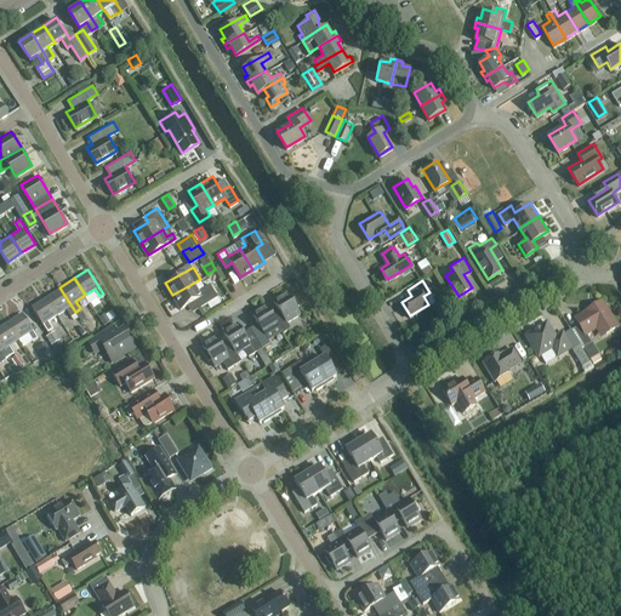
[(194,283),(172,295),(181,307),(195,298),(200,306),(217,295),(210,281),(198,289),(194,283)]
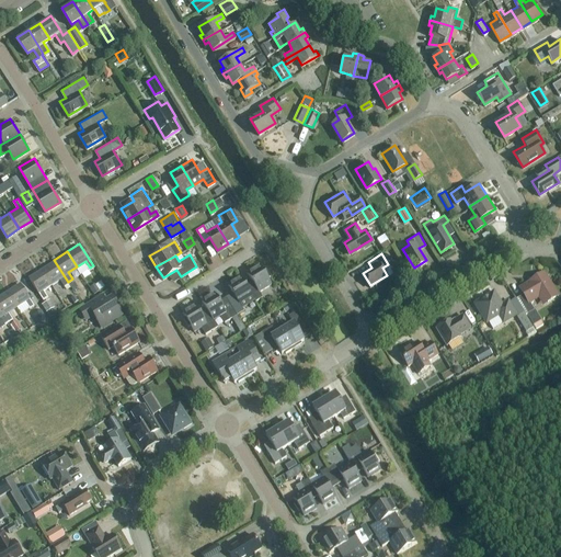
[(65,284),(68,282),(54,260),(42,268),(52,283),(60,277),(65,284)]
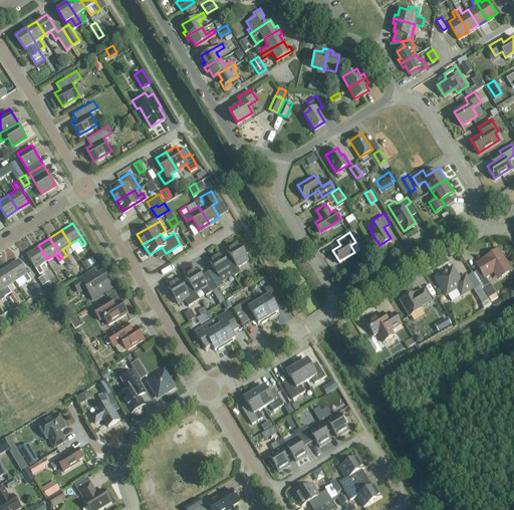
[(225,259),(231,269),(234,274),(240,270),(237,265),(248,258),(245,253),(247,252),(243,245),(241,246),(238,241),(227,248),(231,255),(225,259)]
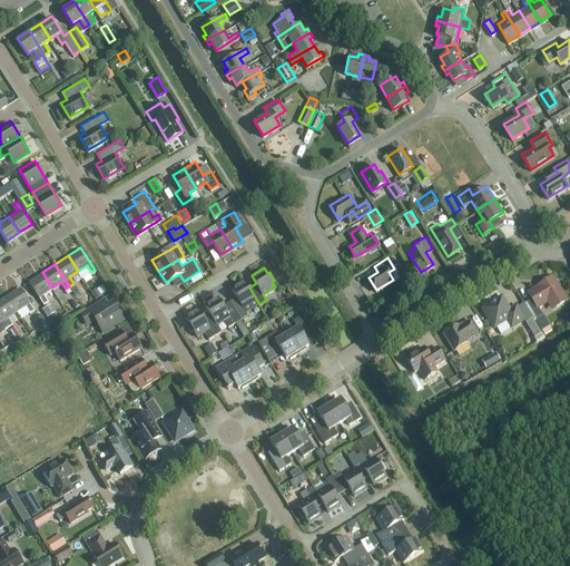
[(43,293),(52,288),(42,272),(29,280),(43,302),(48,300),(43,293)]
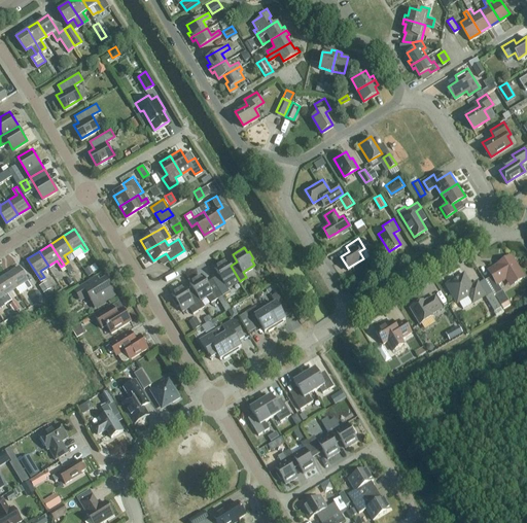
[(519,267),(511,254),(498,262),(498,263),(489,269),(496,281),(510,274),(514,281),(524,275),(520,267),(519,267)]
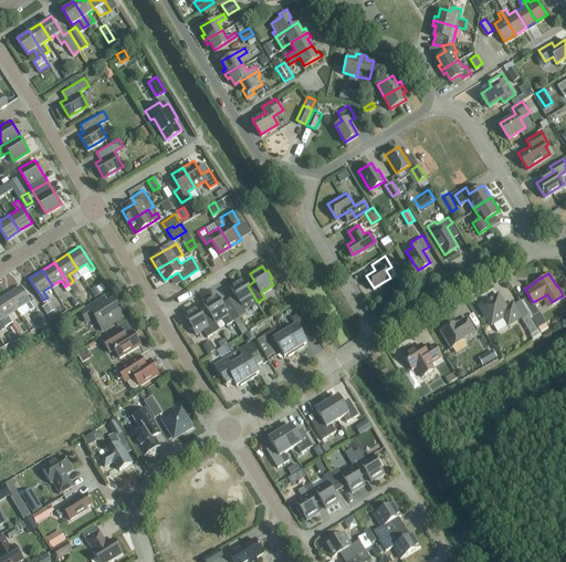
[(248,285),(242,278),(230,284),(236,293),(228,298),(239,315),(247,311),(242,303),(254,297),(248,285)]
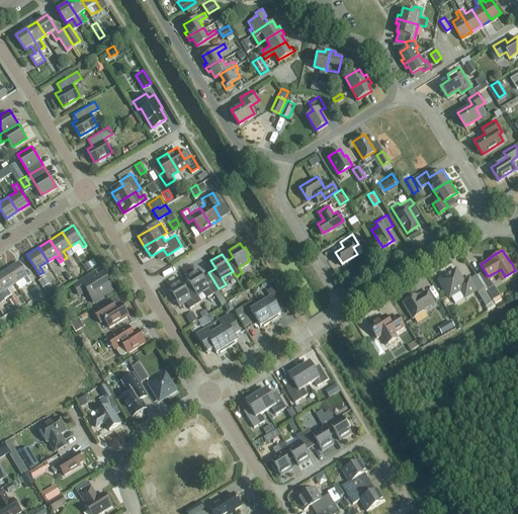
[(94,255),(85,260),(88,266),(97,261),(94,255)]
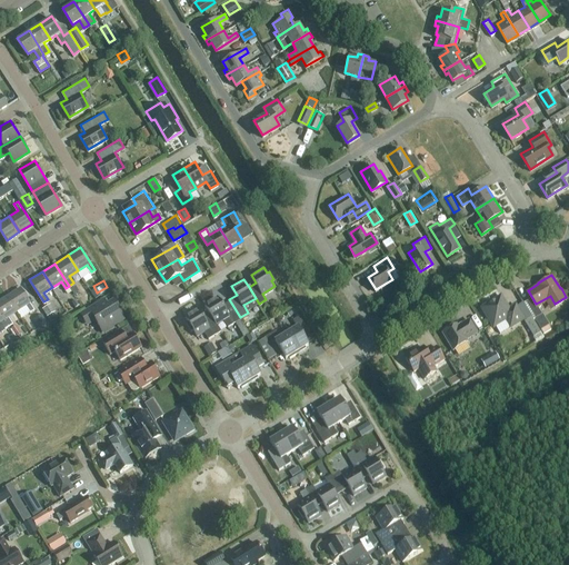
[(20,286),(7,294),(17,309),(26,304),(30,310),(33,308),(20,286)]
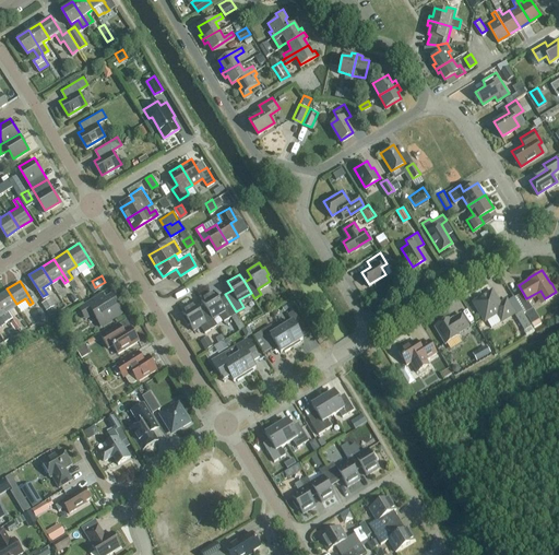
[(8,309),(16,304),(7,288),(0,293),(0,305),(9,319),(12,316),(8,309)]
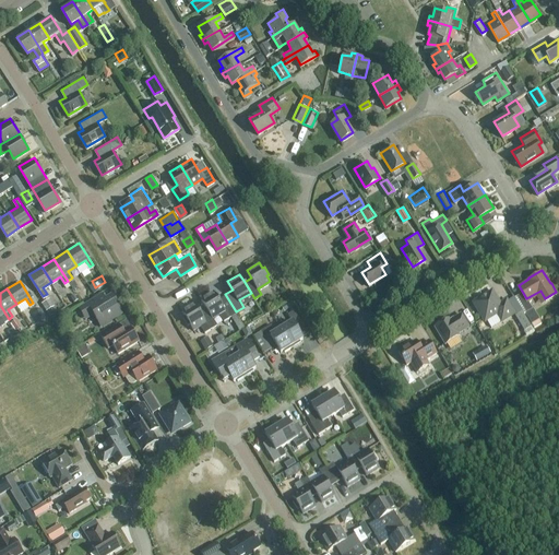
[(245,325),(236,311),(225,294),(218,298),(213,290),(201,297),(205,306),(206,306),(213,316),(219,311),(224,319),(232,315),(239,328),(245,325)]
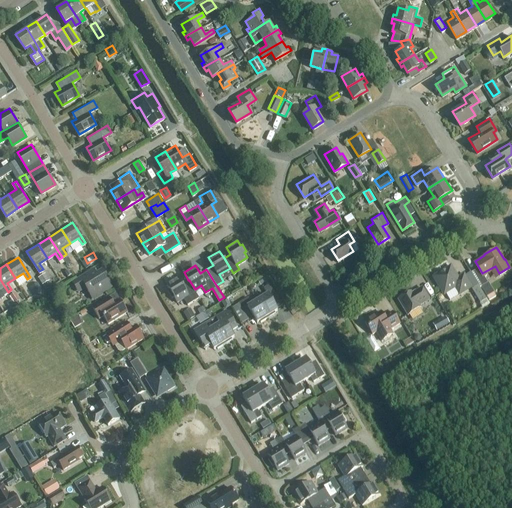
[(471,284),(464,272),(457,277),(450,266),(435,275),(444,290),(458,282),(463,290),(471,284)]
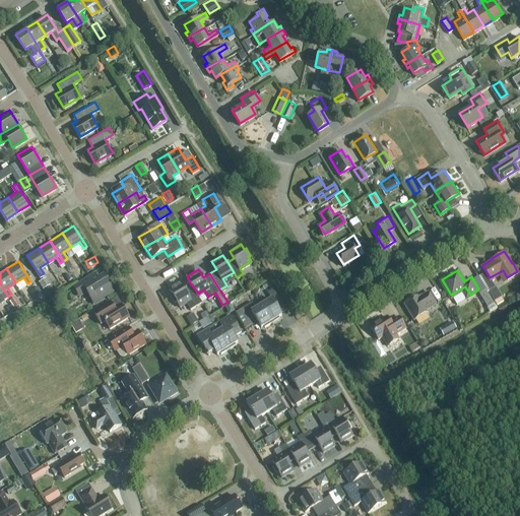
[(85,287),(93,301),(94,300),(96,302),(104,297),(103,296),(113,288),(105,274),(98,277),(94,272),(77,283),(81,289),(85,287)]
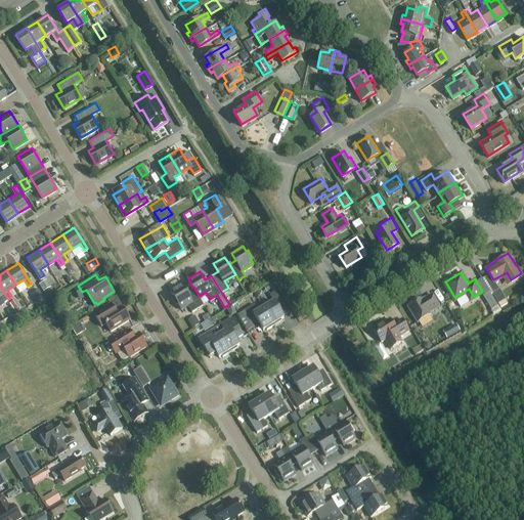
[(171,296),(176,303),(178,302),(181,307),(187,303),(191,310),(204,303),(200,296),(193,287),(192,287),(186,290),(182,283),(170,290),(173,295),(171,296)]
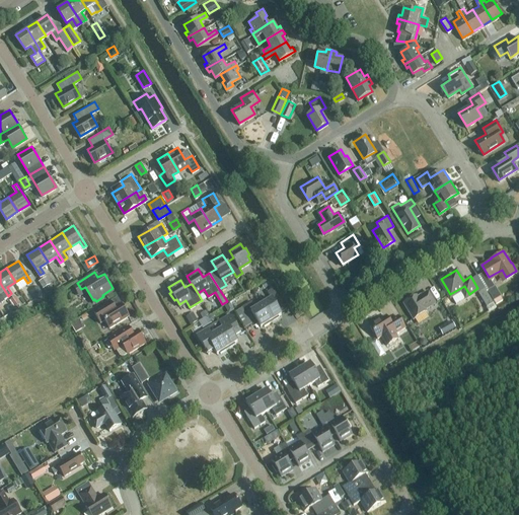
[(495,284),(488,288),(496,301),(502,298),(500,294),(500,293),(495,284)]
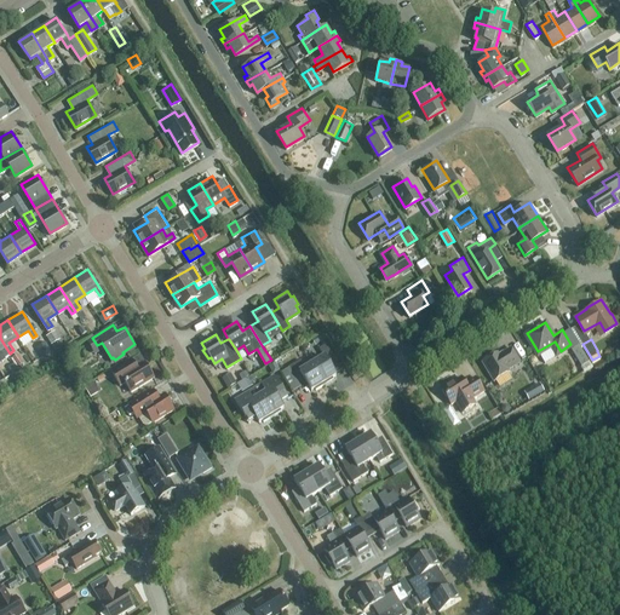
[(325,383),(333,377),(332,374),(336,373),(336,372),(342,367),(326,342),(319,346),(323,352),(317,356),(319,357),(313,362),(325,383)]
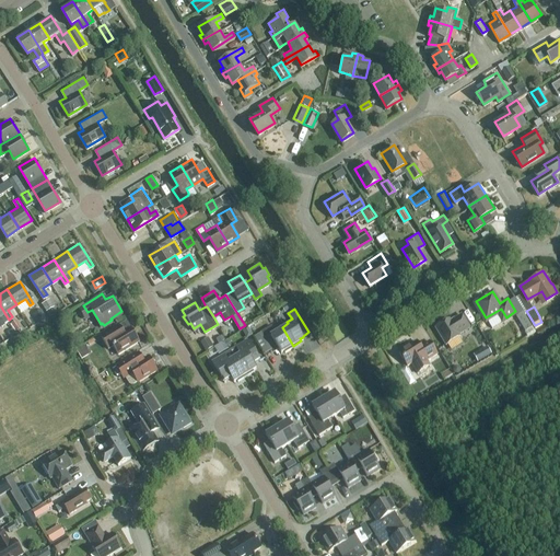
[(523,310),(516,314),(526,328),(533,324),(523,310)]
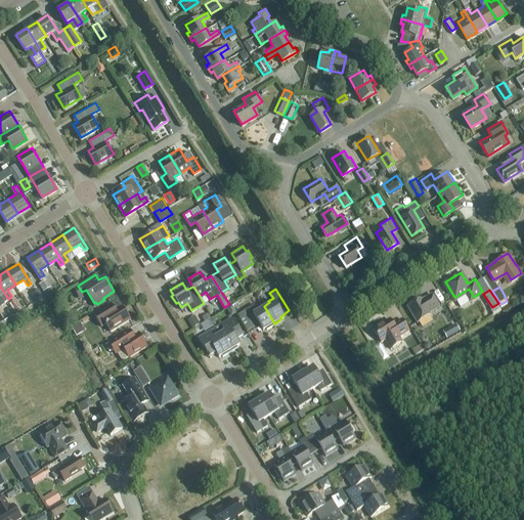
[(421,297),(407,304),(418,320),(430,312),(429,310),(439,304),(432,292),(422,298),(421,297)]
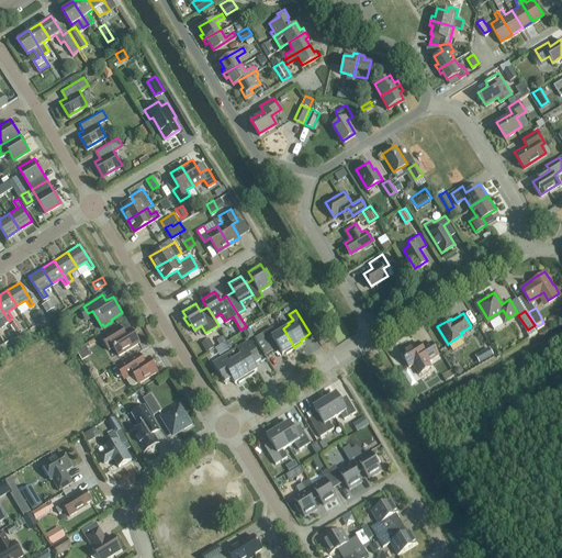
[(119,354),(139,341),(131,326),(123,331),(120,324),(101,335),(109,347),(113,345),(119,354)]
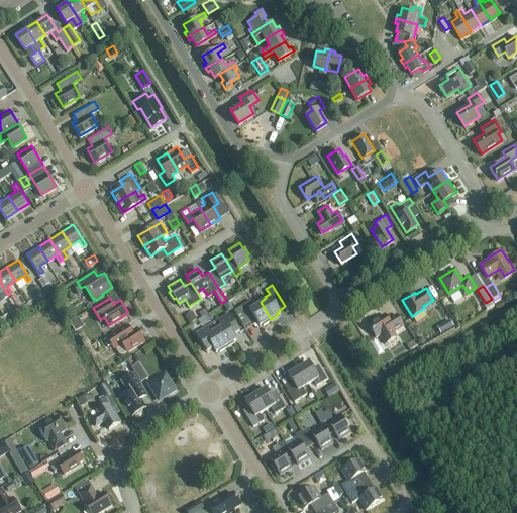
[(239,305),(251,324),(257,320),(260,323),(263,322),(263,323),(271,319),(261,302),(254,305),(250,298),(239,305)]
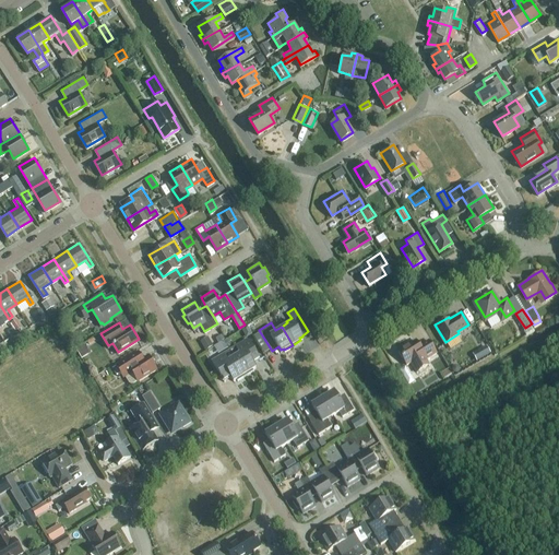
[(247,323),(241,327),(247,335),(252,331),(247,323)]
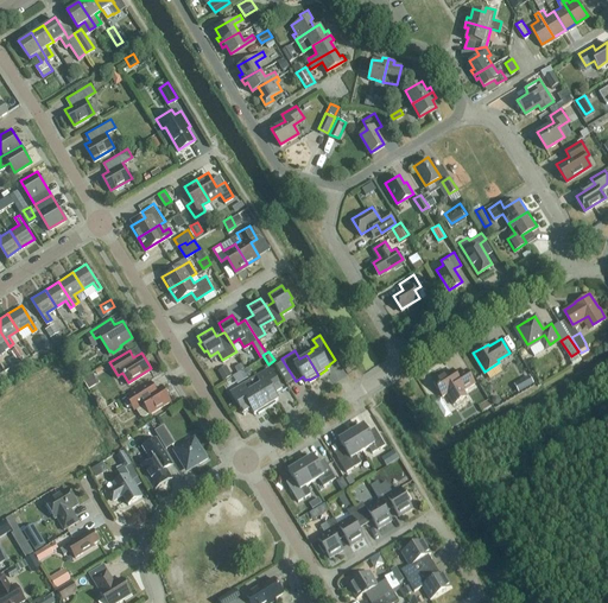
[(223,374),(230,372),(228,362),(220,365),(223,374)]
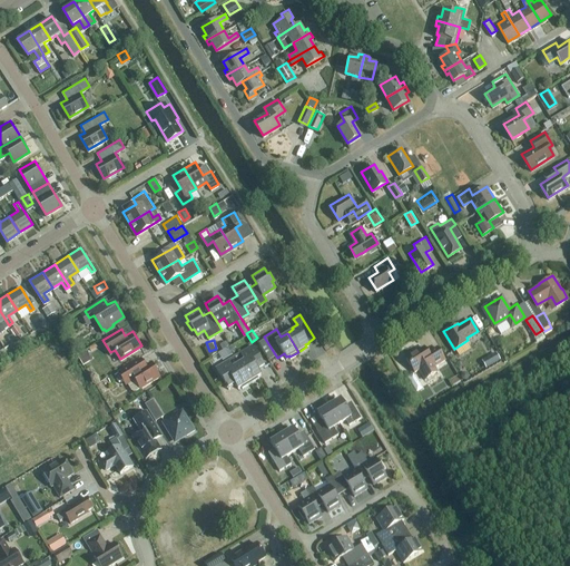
[(238,362),(251,381),(258,376),(257,374),(261,372),(256,366),(263,361),(252,343),(241,351),(242,353),(235,357),(238,362)]
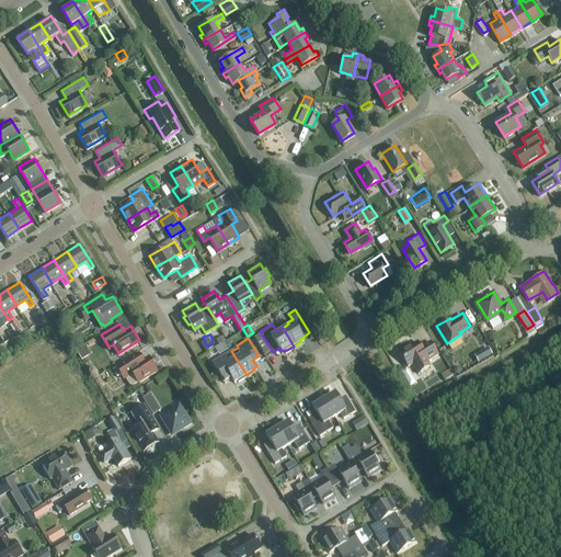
[(228,344),(225,339),(216,343),(219,350),(228,344)]
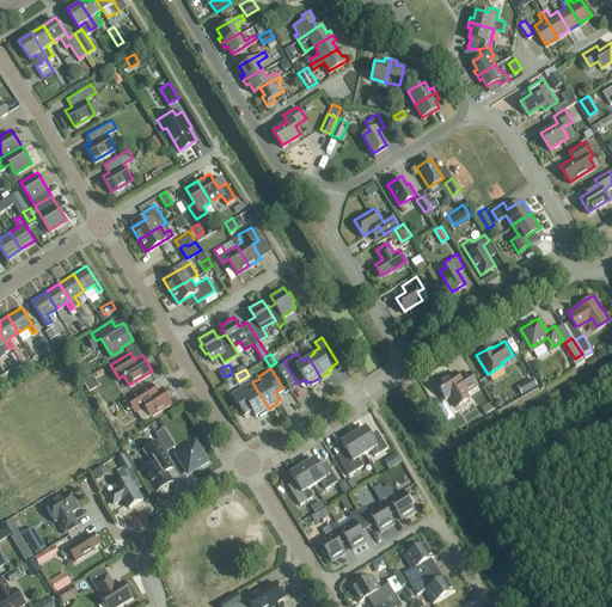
[(435,381),(445,397),(450,394),(456,405),(466,398),(463,393),(478,384),(469,369),(459,375),(456,369),(446,375),(446,374),(439,378),(440,379),(435,381)]
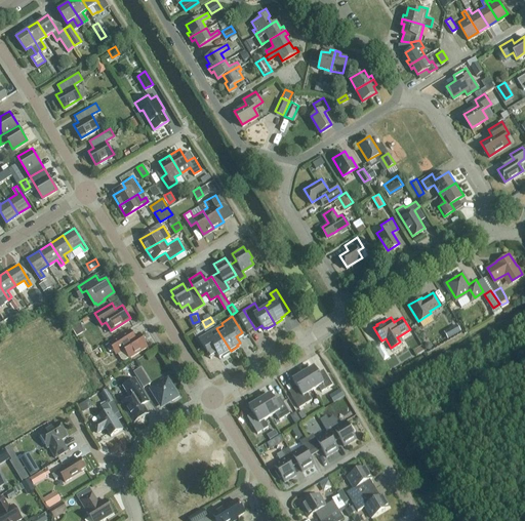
[(215,326),(199,336),(209,353),(215,349),(219,356),(221,354),(223,356),(231,351),(219,333),(216,328),(215,326)]
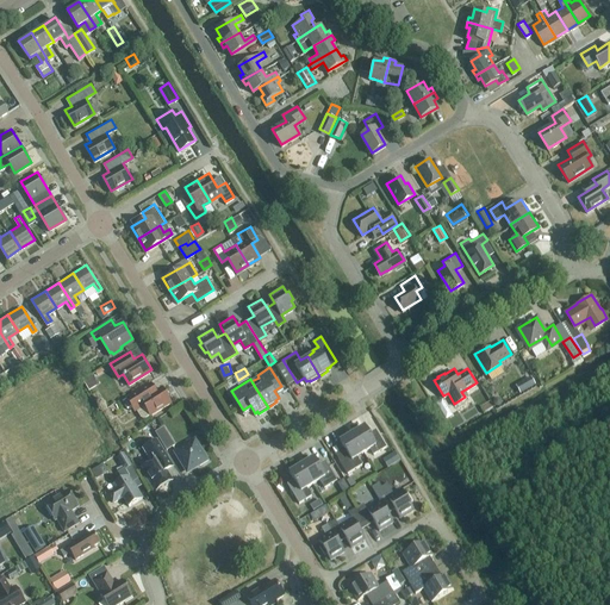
[(126,395),(131,404),(141,398),(150,413),(170,400),(161,386),(147,394),(142,386),(126,395)]
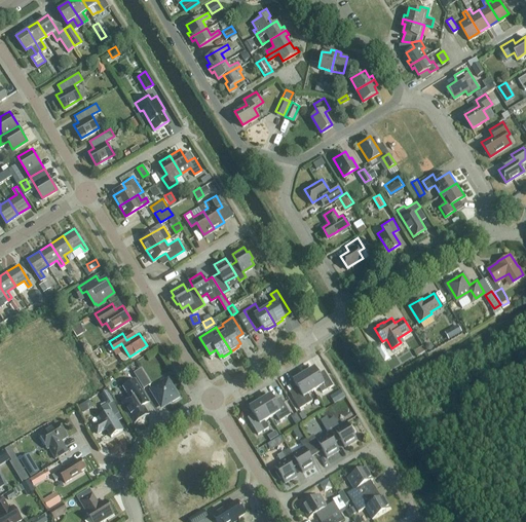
[(141,366),(134,370),(144,386),(150,381),(141,366)]
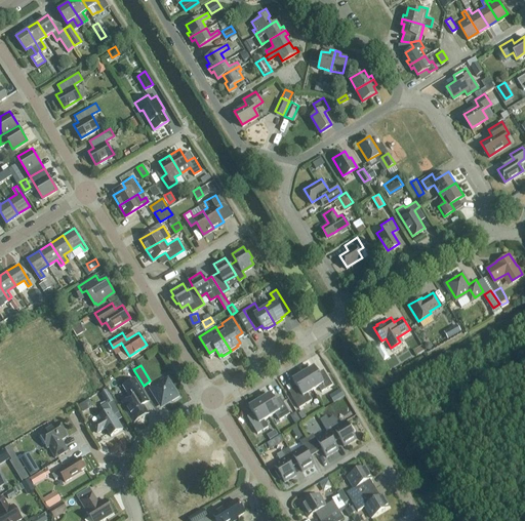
[(311,367),(310,365),(304,369),(301,370),(313,388),(318,384),(322,389),(332,383),(323,368),(317,371),(314,365),(311,367)]
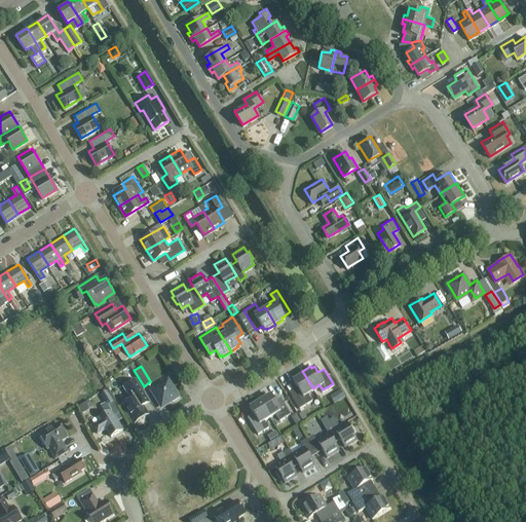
[(308,392),(313,388),(302,371),(301,372),(295,375),(296,377),(293,379),(297,385),(289,389),(299,406),(312,399),(308,392)]
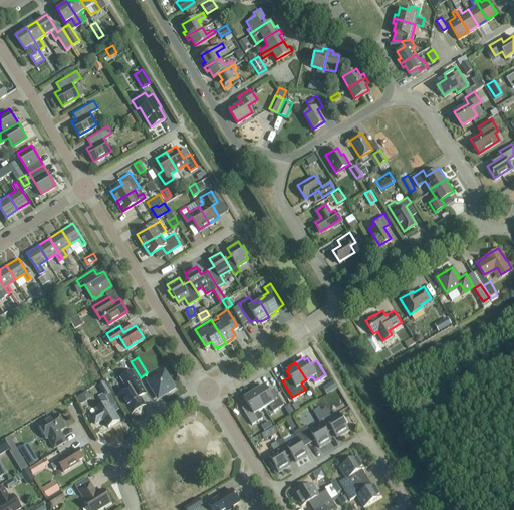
[(132,411),(145,403),(134,384),(140,380),(132,368),(125,372),(130,377),(123,381),(127,388),(119,393),(132,411)]
